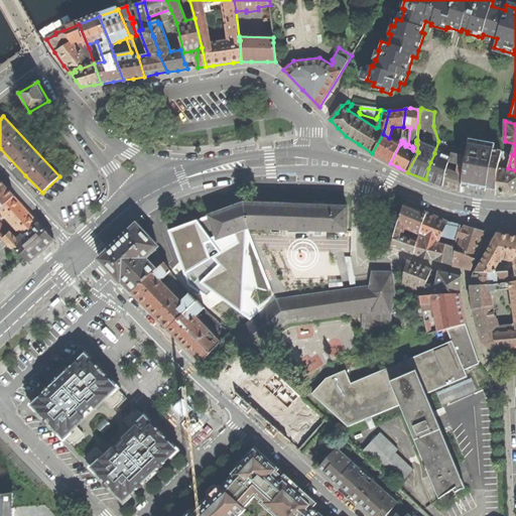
[(389,138),(383,134),(372,153),(382,158),(390,163),(400,144),(389,138)]
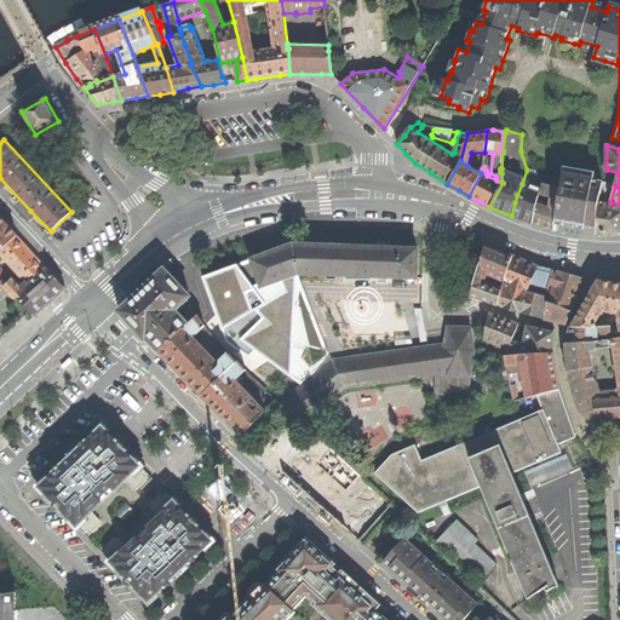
[(547,176),(527,170),(522,184),(517,195),(515,202),(511,216),(522,219),(532,224),(538,201),(539,194),(543,184),(560,188),(561,182),(547,176)]
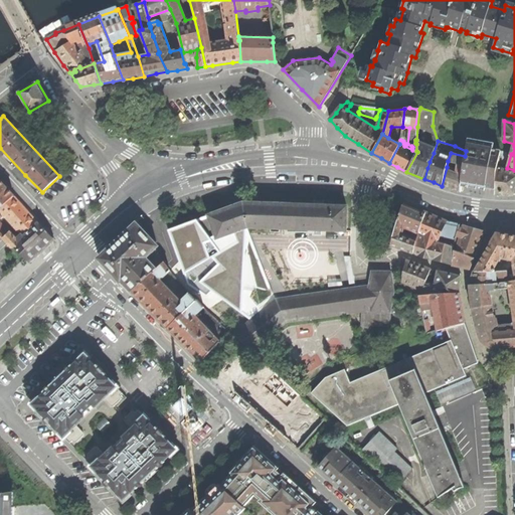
[(467,145),(466,151),(465,156),(460,180),(460,183),(480,187),(496,190),(497,176),(498,166),(501,151),(467,145)]
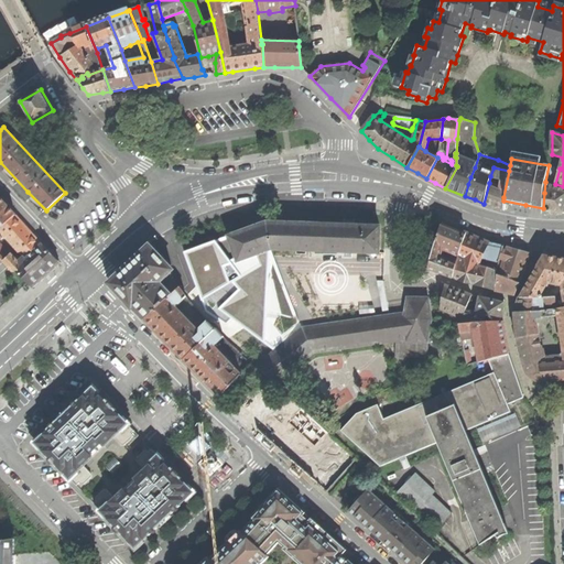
[(549,165),(545,182),(555,184),(560,169),(549,165)]
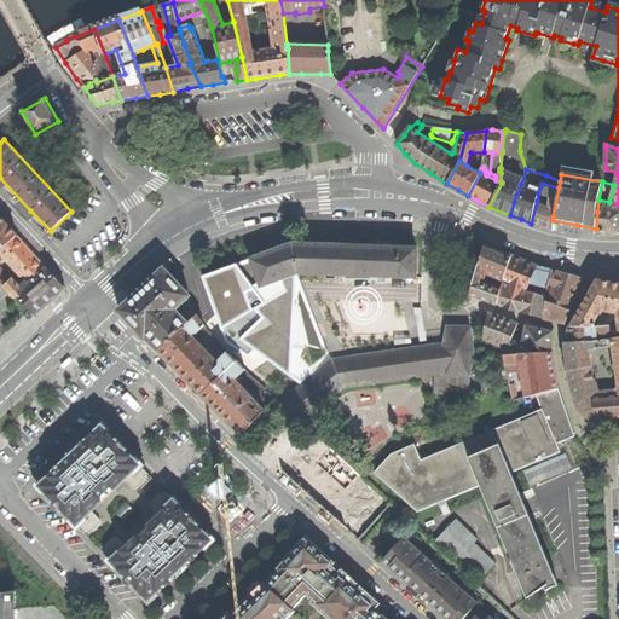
[(553,217),(559,187),(542,184),(538,194),(550,196),(549,206),(537,201),(531,224),(542,227),(553,231),(553,220),(553,217)]
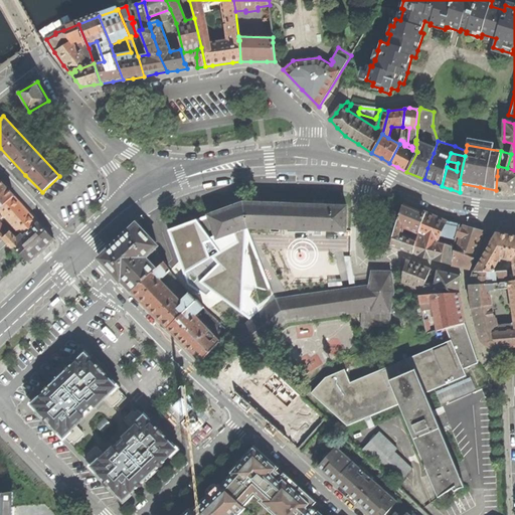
[(514,170),(507,168),(498,166),(497,176),(496,190),(496,195),(505,195),(514,194),(514,170)]
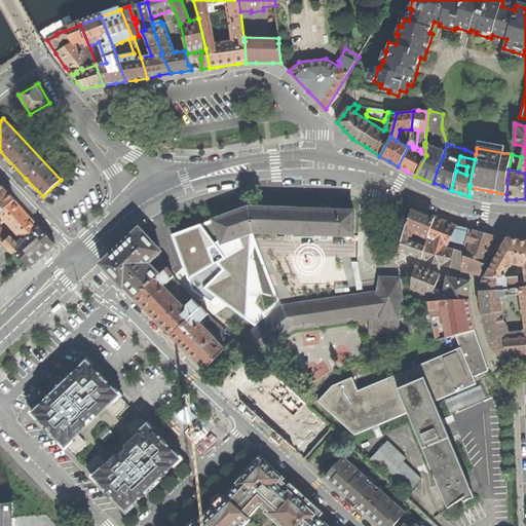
[(0,184),(0,213),(14,200),(5,190),(0,184)]
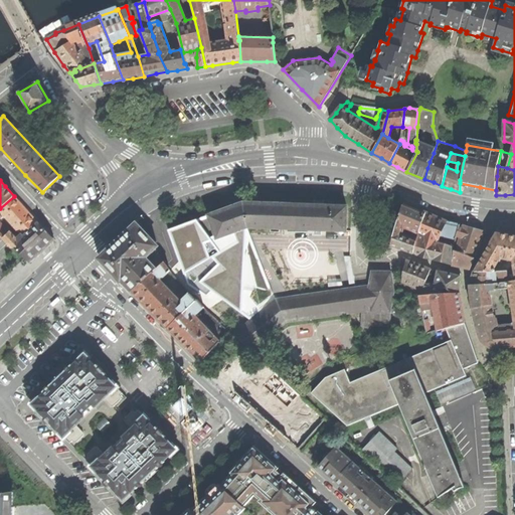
[(27,211),(14,196),(0,208),(0,211),(1,213),(21,235),(23,236),(38,222),(27,211)]
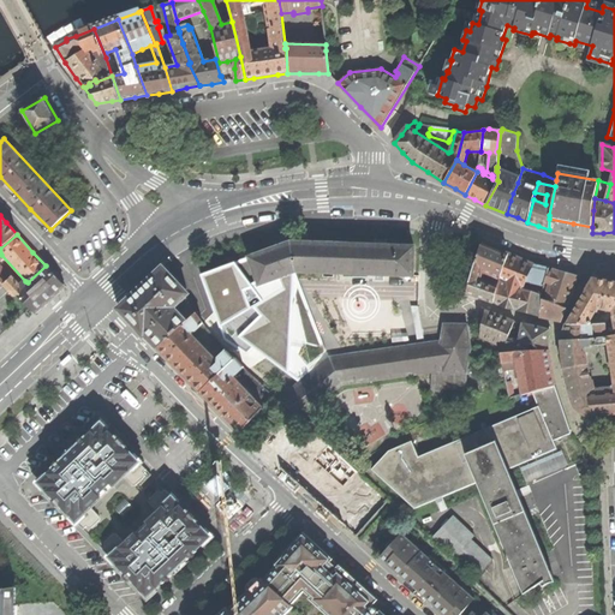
[(239,318),(230,290),(257,279),(260,285),(285,275),(286,275),(296,272),(384,275),(384,274),(412,275),(413,248),(353,245),(291,243),(250,258),(201,276),(221,329),(240,350),(256,335),(239,318)]
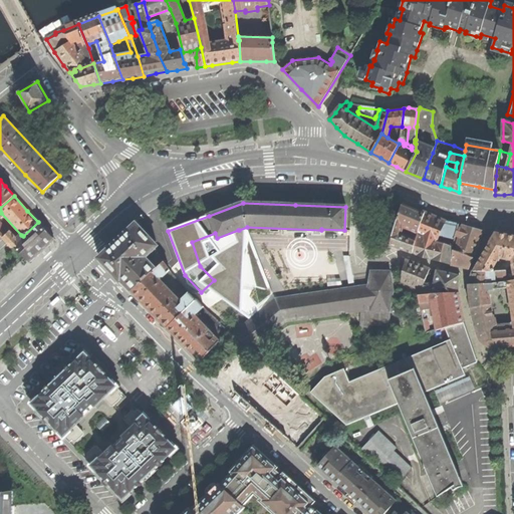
[(403,203),(395,225),(392,245),(401,248),(414,253),(417,236),(425,213),(413,207),(403,203)]
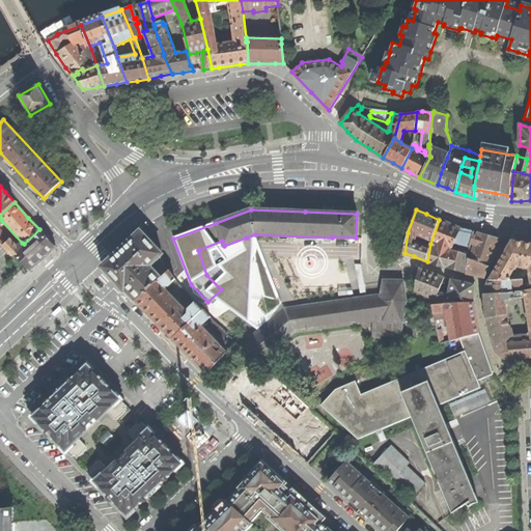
[(467,230),(459,228),(439,220),(430,244),(427,261),(446,268),(448,269),(467,274),(468,257),(469,254),(451,249),(454,243),(470,247),(471,244),(474,233),(474,231),(467,230)]
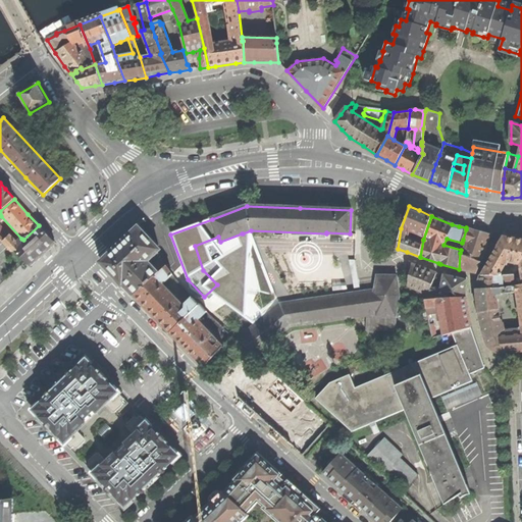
[(48,235),(39,225),(23,240),(21,239),(17,243),(10,236),(3,243),(12,252),(14,250),(17,254),(18,254),(31,266),(55,243),(48,235)]
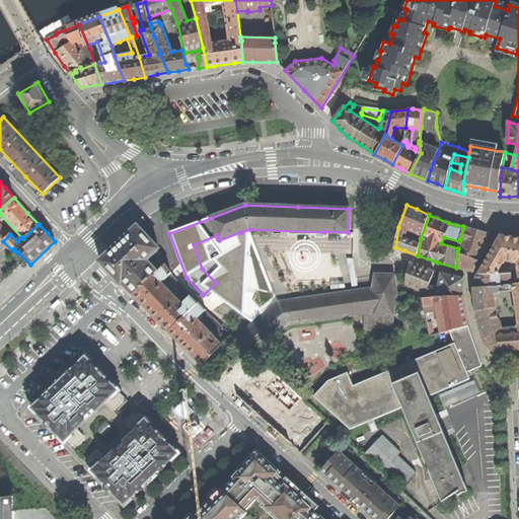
[(101,260),(134,294),(165,265),(157,250),(159,248),(138,225),(119,242),(101,260)]
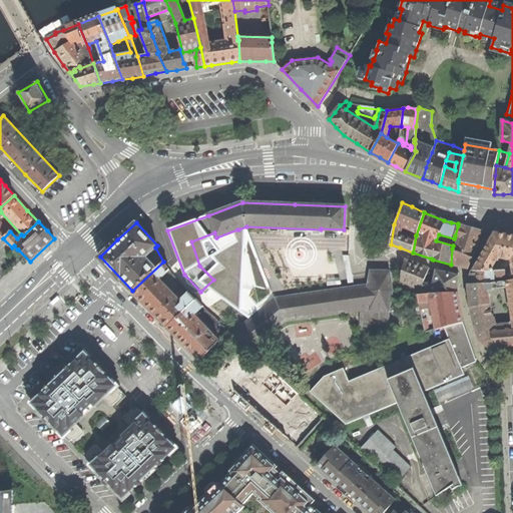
[(451,265),(465,267),(468,266),(471,258),(474,253),(476,249),(481,230),(470,227),(465,225),(462,225),(461,226),(458,225),(455,235),(459,236),(455,249),(452,248),(451,265)]
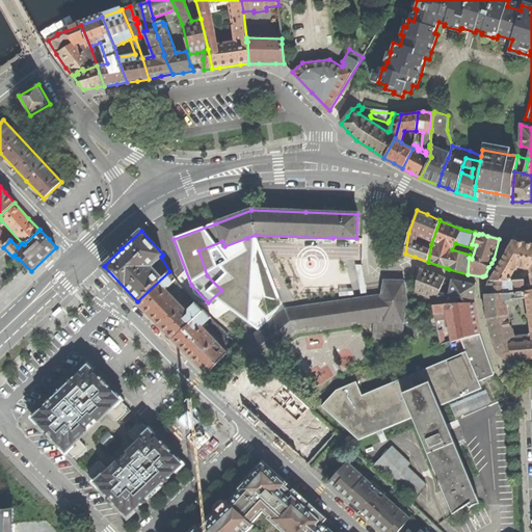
[(502,260),(490,281),(509,281),(516,267),(530,269),(530,273),(531,272),(531,244),(513,241),(502,260)]
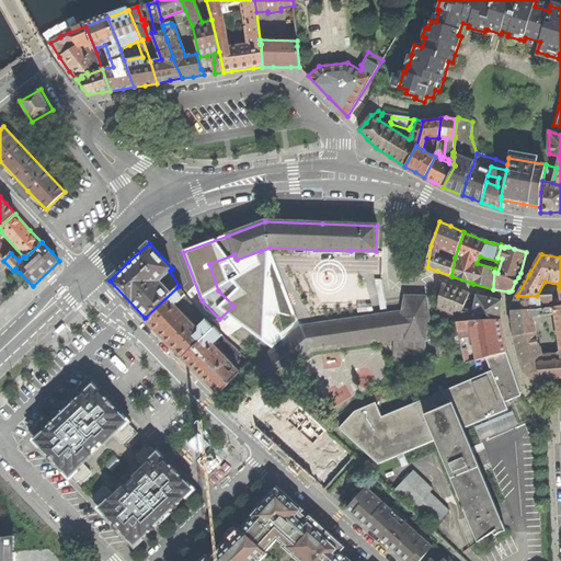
[(438,308),(460,317),(467,301),(469,294),(458,290),(443,285),(438,308)]
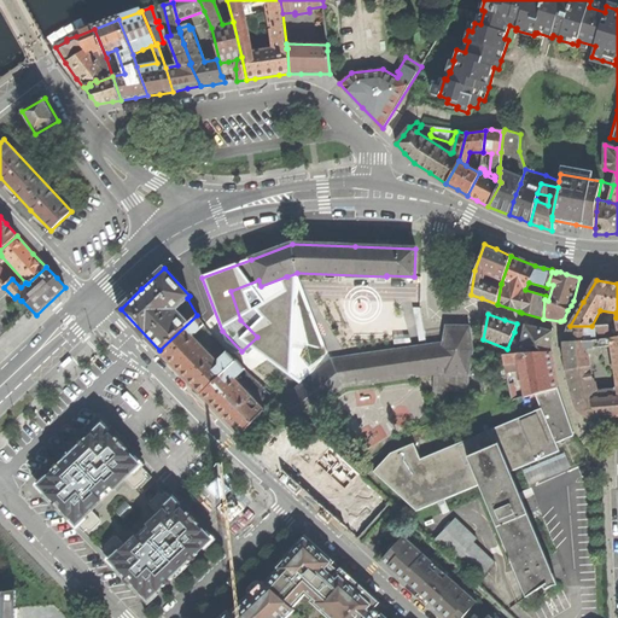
[(188,382),(200,395),(237,361),(228,353),(220,361),(220,365),(215,365),(213,362),(214,361),(214,360),(194,339),(193,339),(192,340),(190,338),(190,333),(196,333),(204,325),(197,315),(159,350),(173,366),(188,382)]
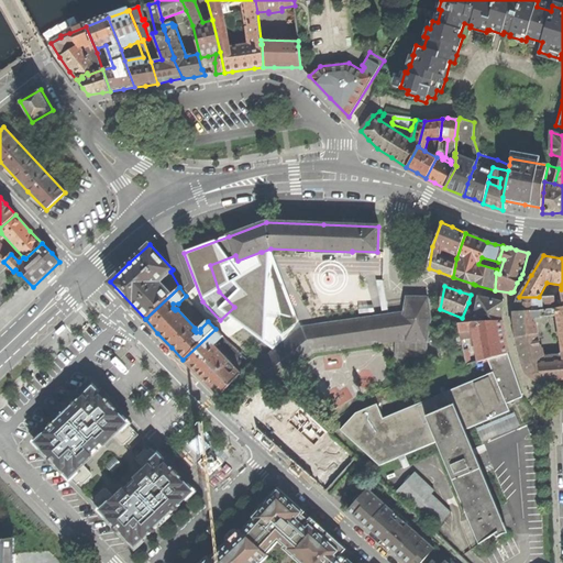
[(465,319),(465,322),(472,321),(486,321),(501,321),(503,309),(504,299),(490,297),(477,296),(474,312),(468,311),(470,309),(471,302),(468,302),(462,318),(461,320),(465,319)]
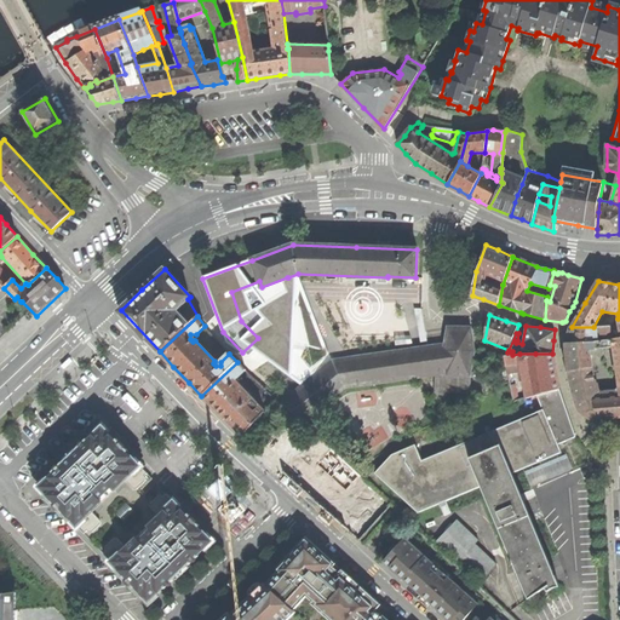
[(568,336),(566,343),(592,342),(593,337),(612,336),(612,326),(593,327),(572,327),(568,336)]
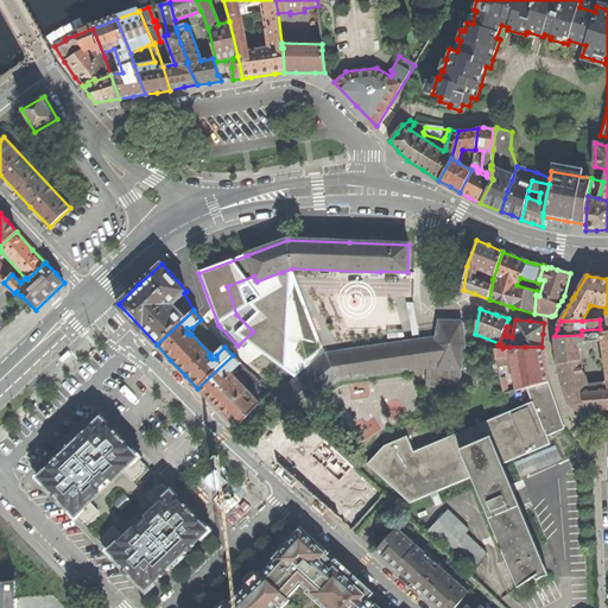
[(325,355),(277,396),(297,415),(339,381),(437,367),(438,367),(438,368),(439,368),(439,367),(460,368),(461,368),(464,346),(461,322),(460,322),(448,322),(441,322),(439,322),(436,339),(325,355)]
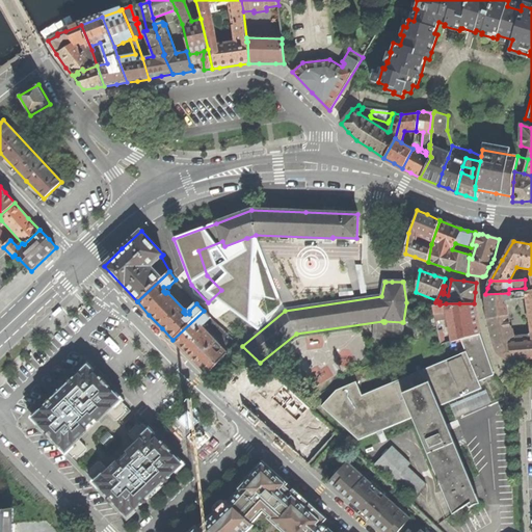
[(320,286),(321,296),(344,294),(343,284),(320,286)]
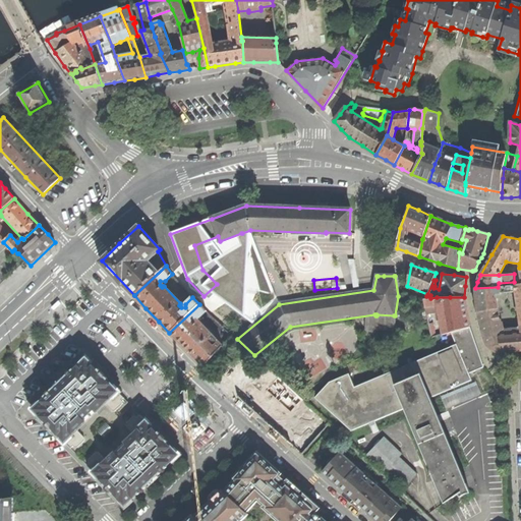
[(515,286),(499,288),(499,287),(498,287),(475,288),(477,311),(485,343),(486,345),(489,348),(494,350),(499,352),(504,352),(516,351),(520,350),(520,284),(517,285),(515,286)]
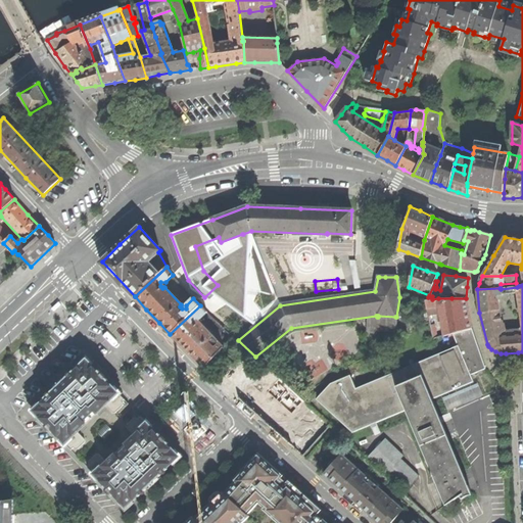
[(443,335),(453,333),(472,327),(469,313),(466,298),(452,298),(438,298),(432,299),(427,300),(429,316),(437,314),(439,326),(441,325),(443,335)]
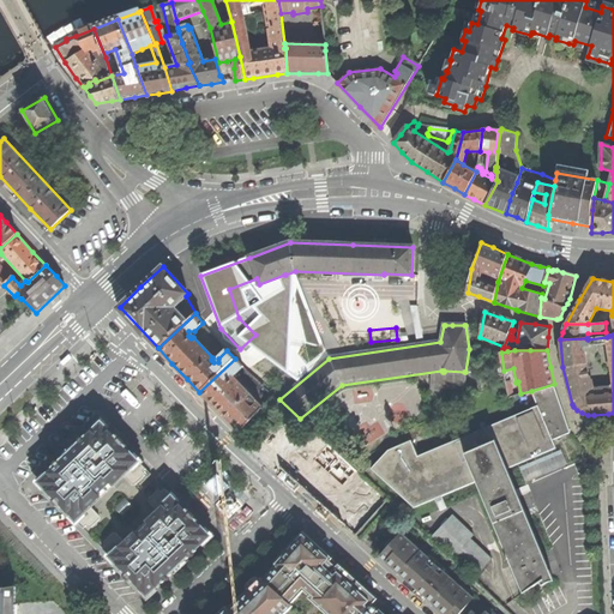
[(62,363),(65,367),(73,361),(74,359),(73,357),(72,355),(62,363)]
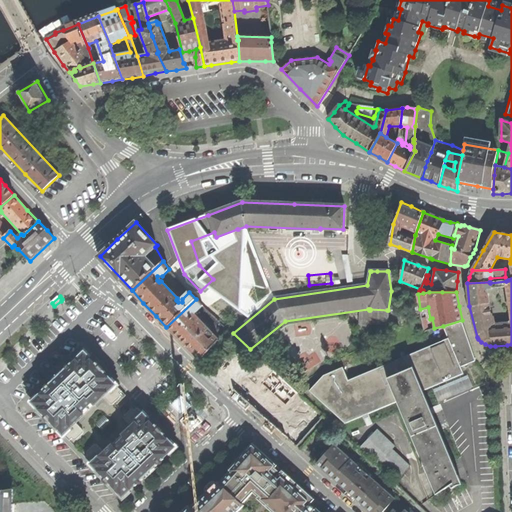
[(183,343),(200,360),(218,340),(196,316),(194,316),(194,317),(192,316),(192,312),(197,312),(203,306),(197,299),(196,299),(166,327),(183,343)]
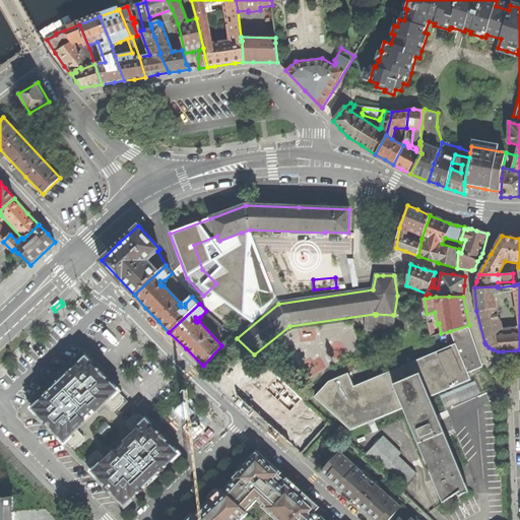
[(329,382),(314,397),(350,431),(403,408),(442,502),(442,503),(443,503),(457,493),(459,496),(462,494),(465,493),(469,492),(465,481),(464,482),(436,414),(429,396),(471,379),(468,372),(483,366),(476,345),(469,325),(450,331),(455,342),(449,345),(354,387),(348,374),(329,382)]
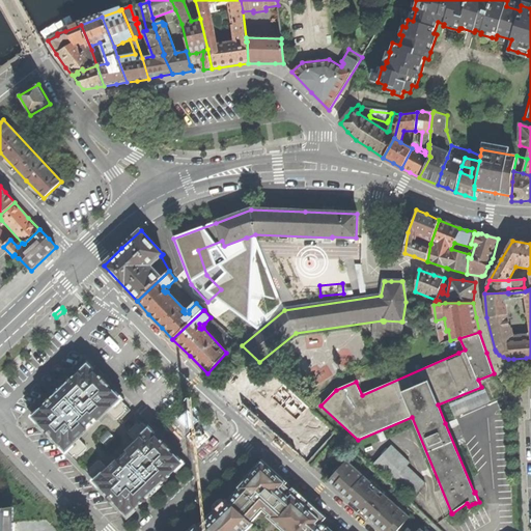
[(34,417),(128,515),(182,464),(128,408),(126,404),(122,402),(120,399),(88,366),(34,417)]
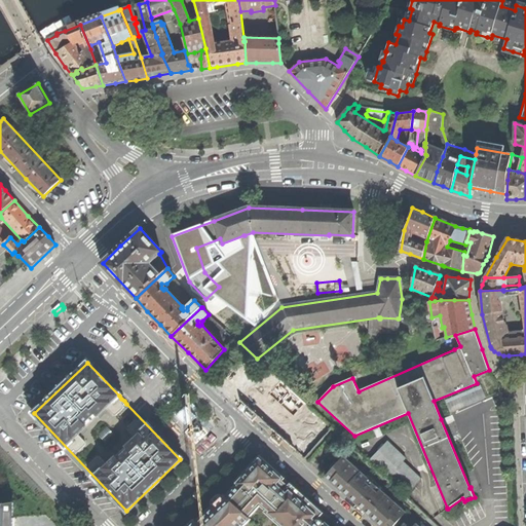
[(274,433),(297,452),(307,442),(276,414),(284,407),(295,416),(305,405),(280,382),(282,381),(277,378),(268,387),(259,379),(239,401),(274,433)]
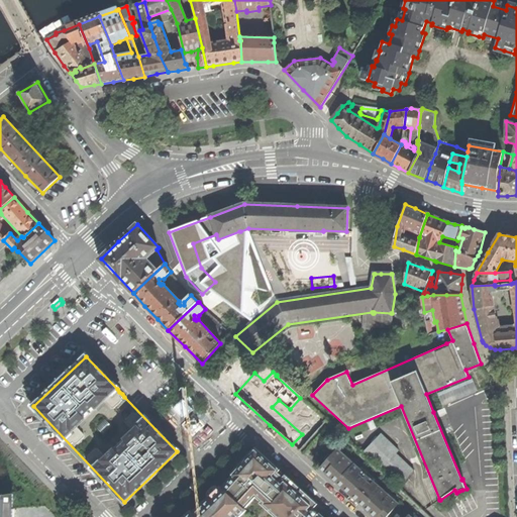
[(364,452),(400,487),(414,472),(396,454),(399,451),(381,434),(364,452)]
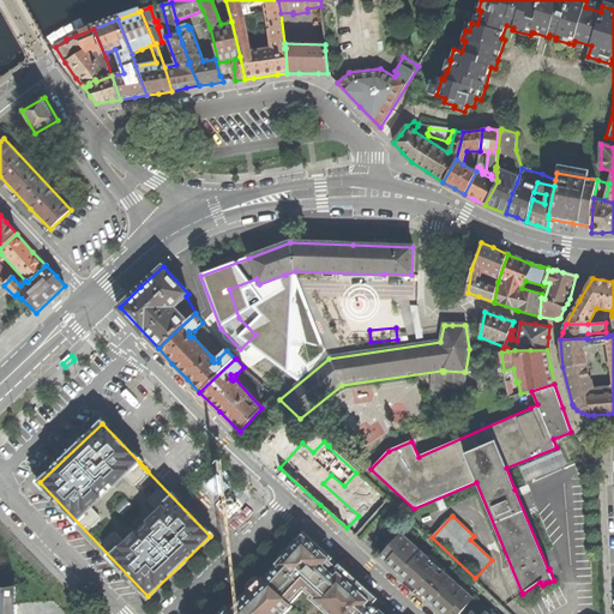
[(380,613),(378,612),(377,613),(377,611),(375,609),(373,608),(371,607),(378,600),(359,582),(317,543),(304,531),(274,564),(276,566),(263,579),(260,578),(244,594),(228,609),(228,611),(223,613),(380,613)]
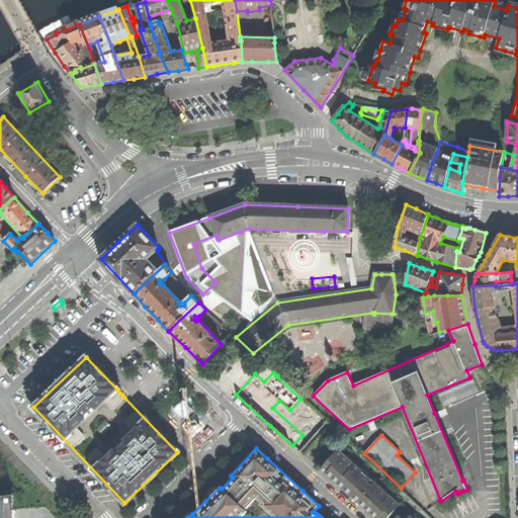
[(371,514),(375,517),(386,517),(400,504),(389,494),(387,494),(382,490),(383,489),(377,485),(379,483),(362,467),(361,469),(355,464),(350,460),(350,459),(338,449),(332,456),(330,454),(326,459),(328,461),(321,468),(332,479),(343,489),(342,490),(359,505),(359,504),(371,514)]
